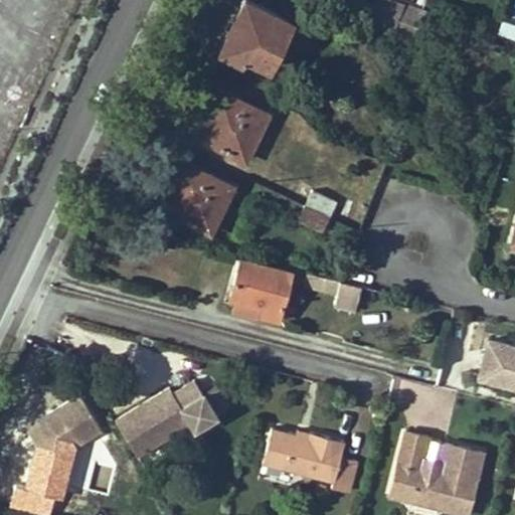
[(249,64),(251,58),(269,65),(292,19),(252,0),(242,0),(218,49),(249,64)]
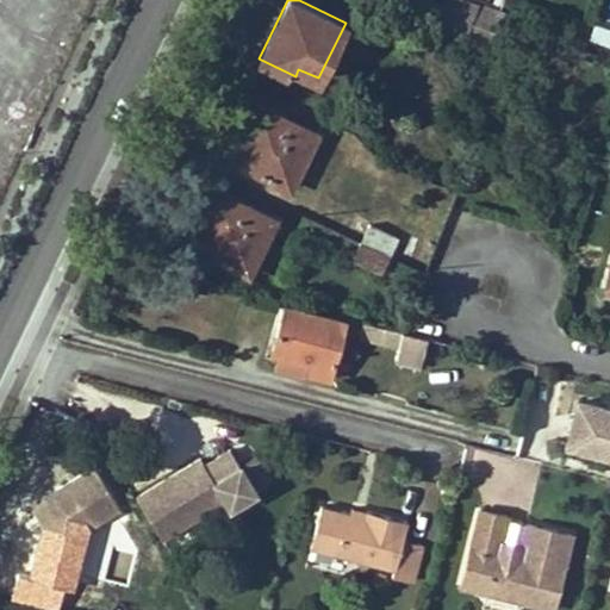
[(466,38),(471,23),(498,31),(505,12),(472,0),(446,0),(436,27),(466,38)]
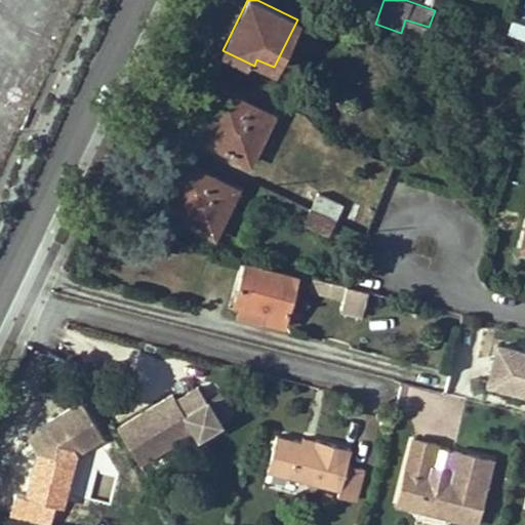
[(429,27),(405,19),(401,33),(423,40),(429,27)]
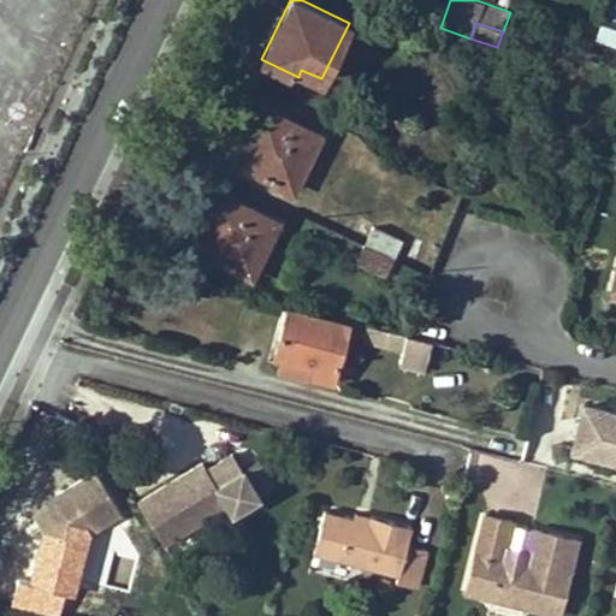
[(262,108),(248,137),(255,141),(268,111),(262,108)]
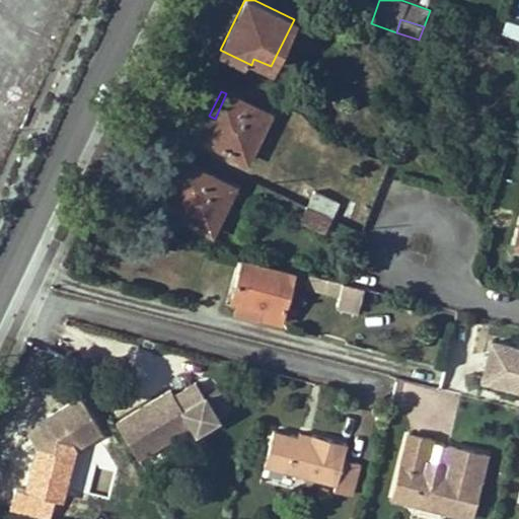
[(200,136),(246,159),(268,114),(226,93),(215,119),(209,116),(200,136)]
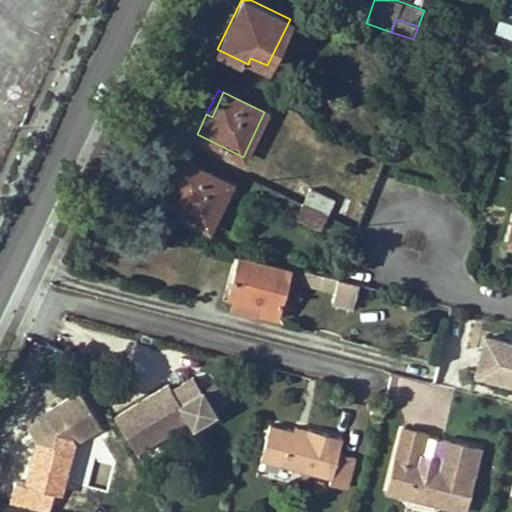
[(312,118),(317,114),(312,108),(307,112),(312,118)]
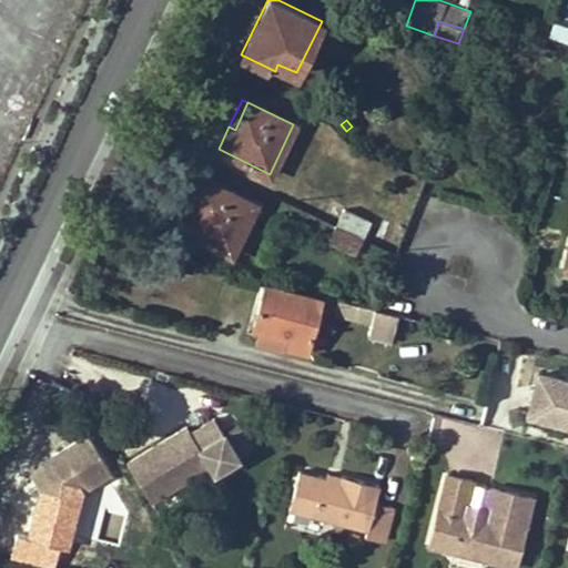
[(204,180),(191,208),(194,210),(209,182),(204,180)]
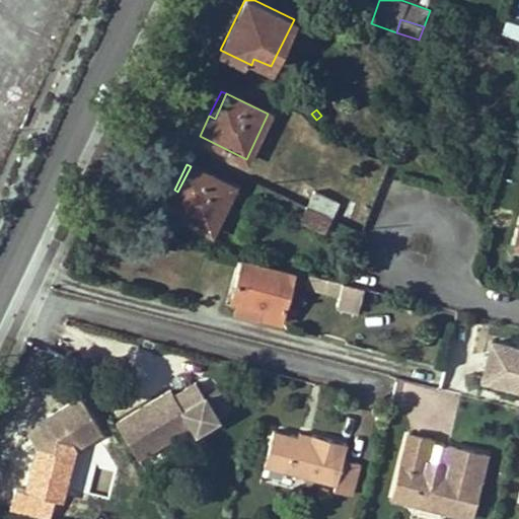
[(163,210),(212,232),(233,187),(191,166),(177,192),(174,190),(163,210)]
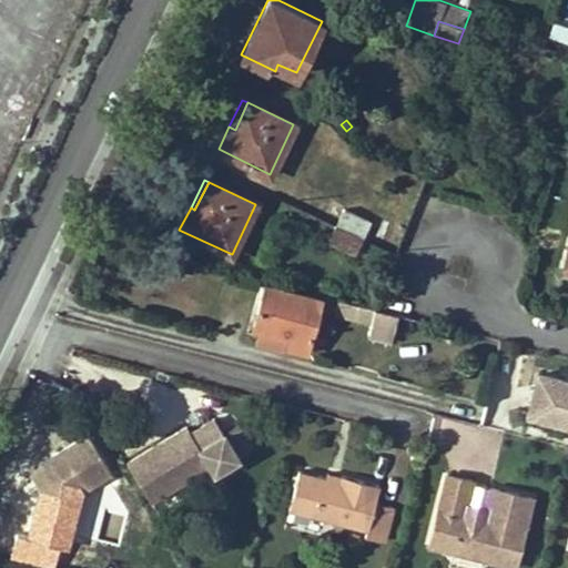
[(363,237),(369,222),(344,210),(337,225),(363,237)]
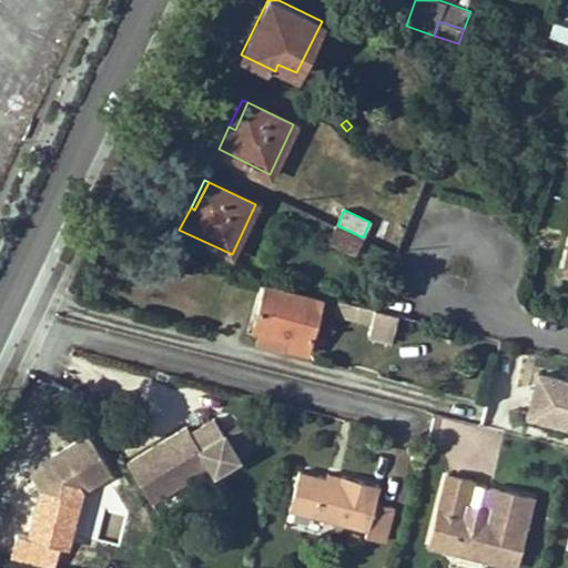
[(337,225),(330,240),(355,253),(363,237),(337,225)]
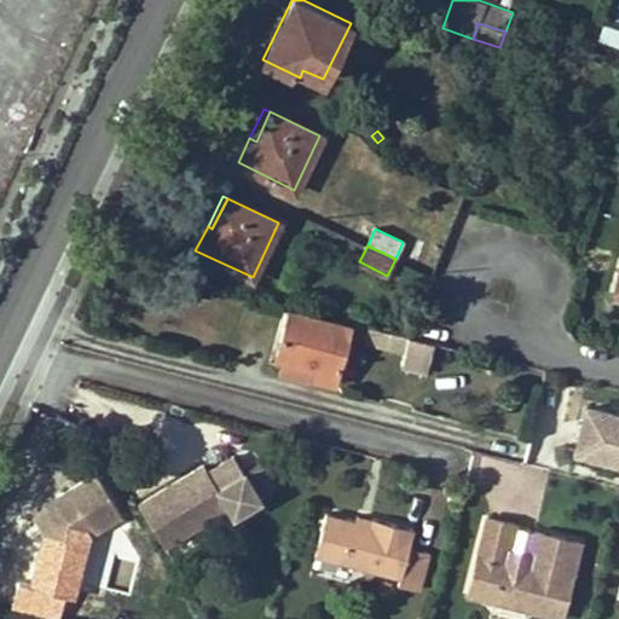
[(310,377),(333,385),(350,324),(288,308),(276,356),(284,358),(312,365),(310,377)]
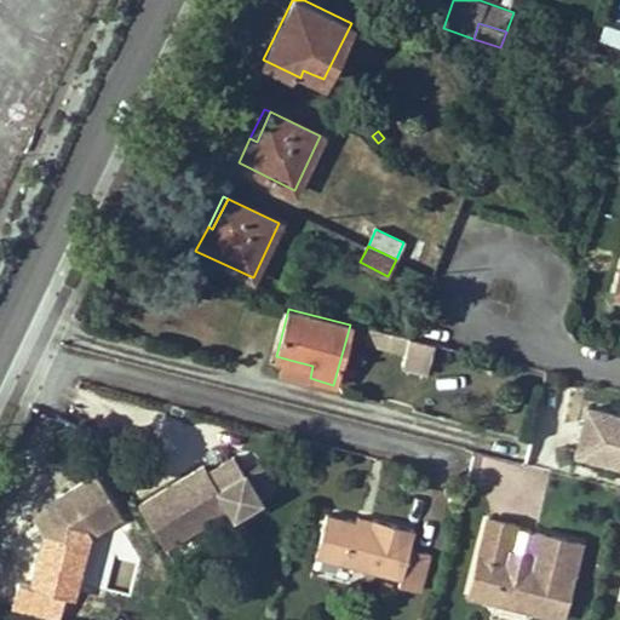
[(401,367),(426,372),(434,344),(368,327),(365,342),(406,352),(401,367)]
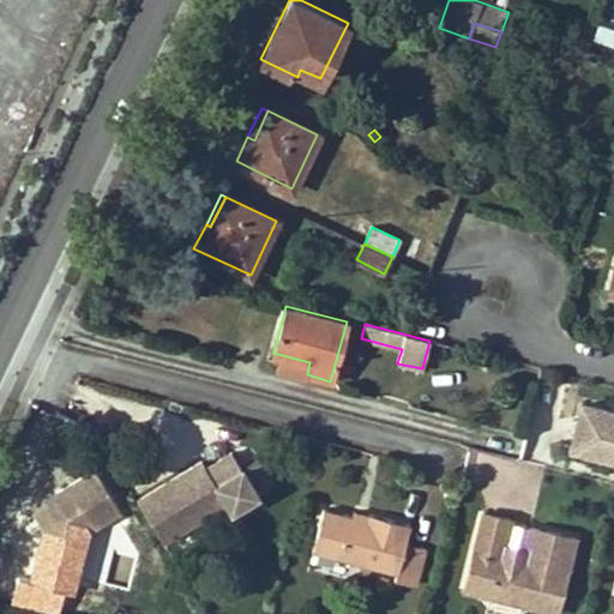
[(301,377),(307,374),(309,362),(282,355),(277,371),(301,377)]
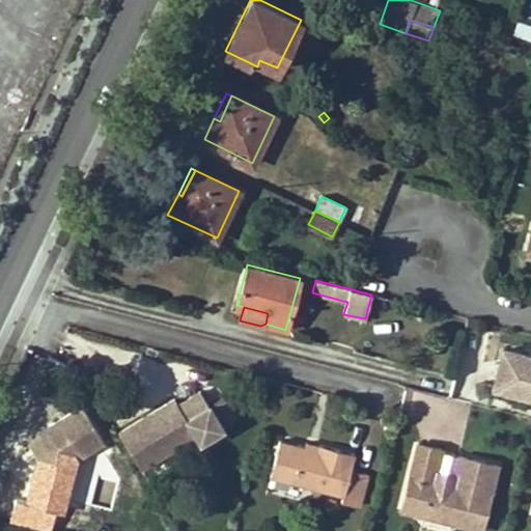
[(530,390),(530,356),(505,350),(494,387),(526,395),(527,389),(530,390)]
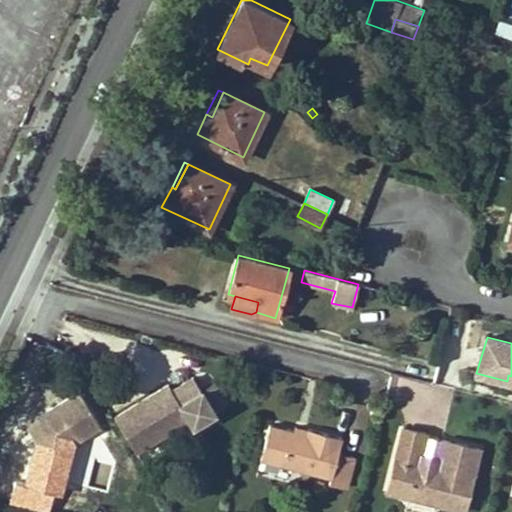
[(119,419),(140,454),(177,433),(195,423),(190,414),(177,394),(173,386),(119,419)]
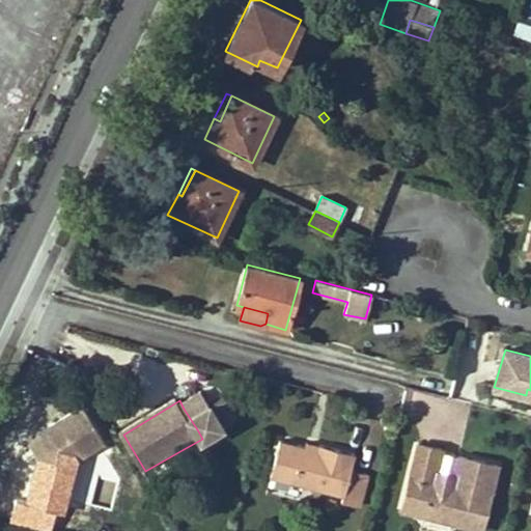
[(196,400),(184,409),(197,429),(210,422),(196,400)]
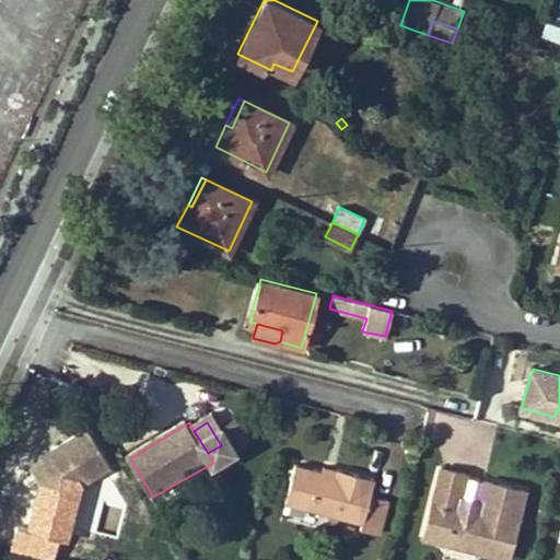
[(90,429),(31,465),(35,473),(49,496),(55,504),(114,469),(90,429)]
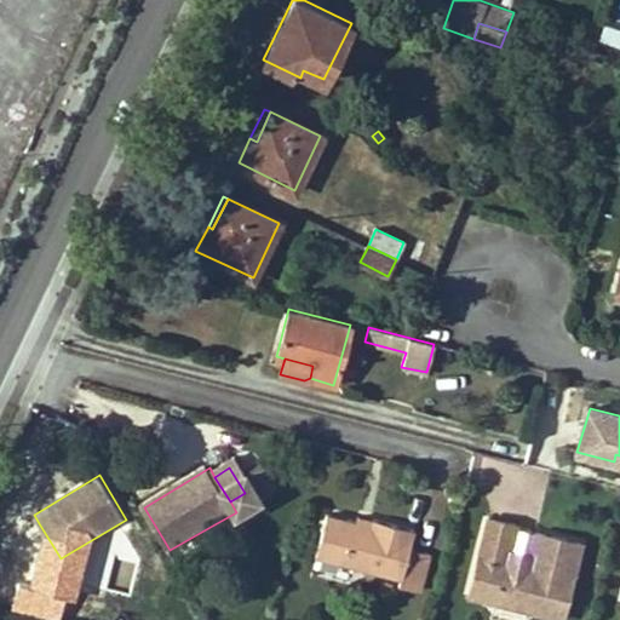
[(414,546),(419,527),(377,516),(375,523),(359,518),(331,511),(320,552),(403,574),(402,581),(423,587),(432,551),(414,546)]
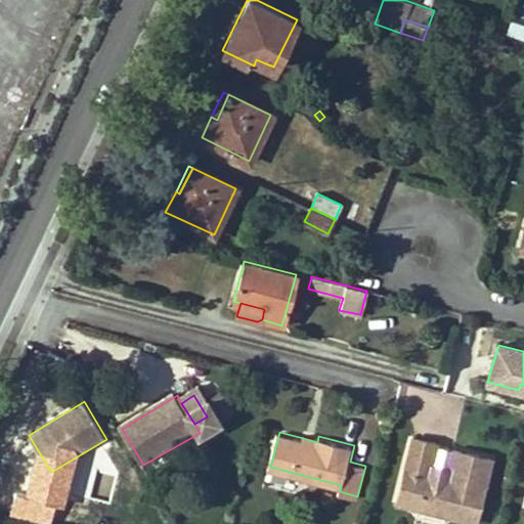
[(305,433),(303,438),(317,442),(318,436),(305,433)]
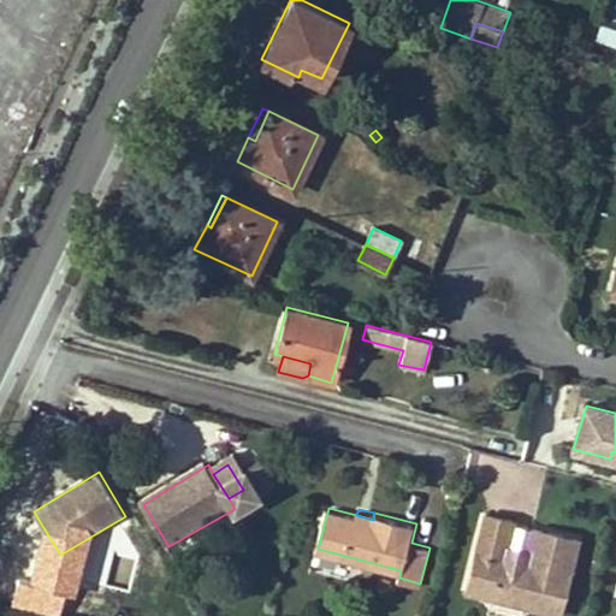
[(511,545),(517,520),(486,513),(466,590),(485,594),(495,590),(525,597),(529,606),(560,614),(579,539),(535,528),(529,550),(528,558),(509,554),(511,545)]
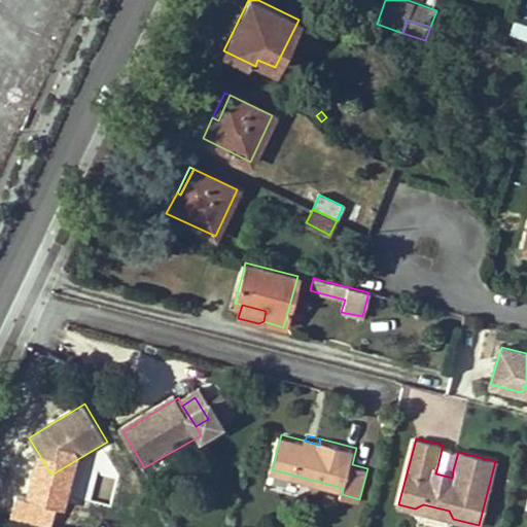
[(21,452),(34,473),(46,466),(33,445),(21,452)]
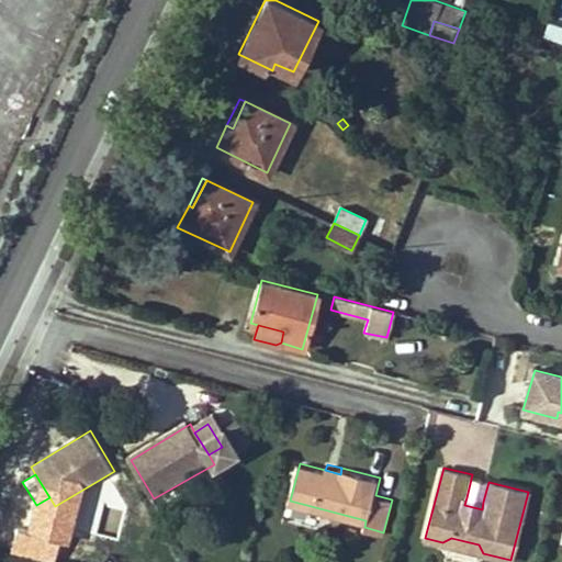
[(482,509),(483,502),(467,497),(464,505),(482,509)]
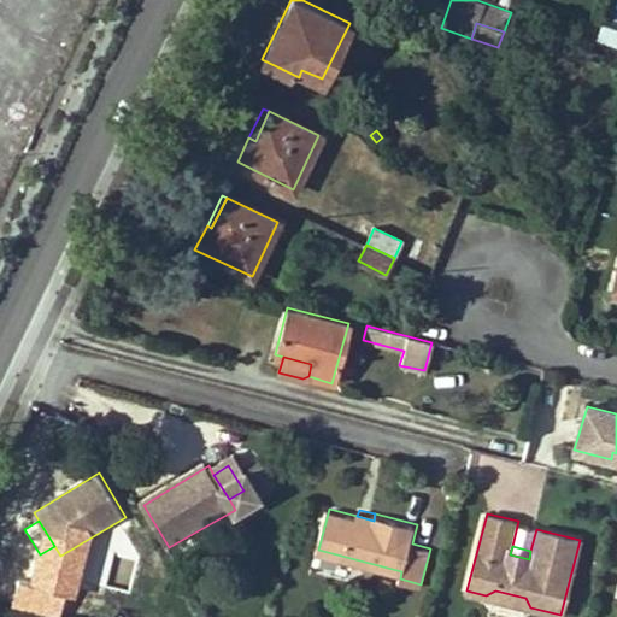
[(0,586),(18,591),(22,571),(0,566),(0,586)]
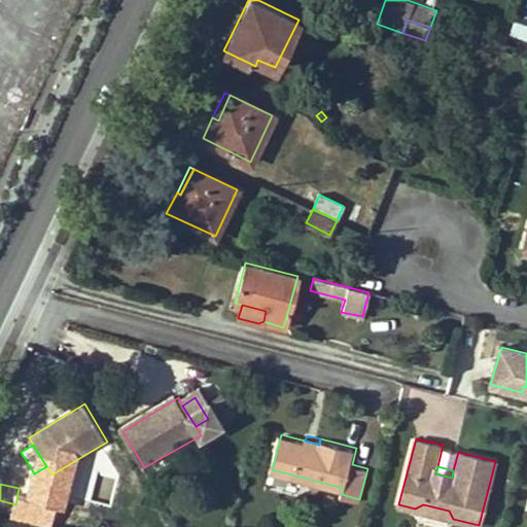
[(15,514),(38,518),(41,499),(19,495),(15,514)]
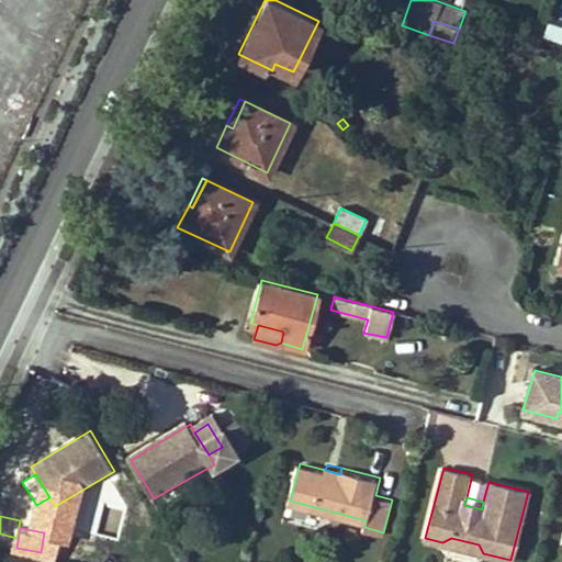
[(442,542),(483,553),(479,544),(451,538),(442,542)]
